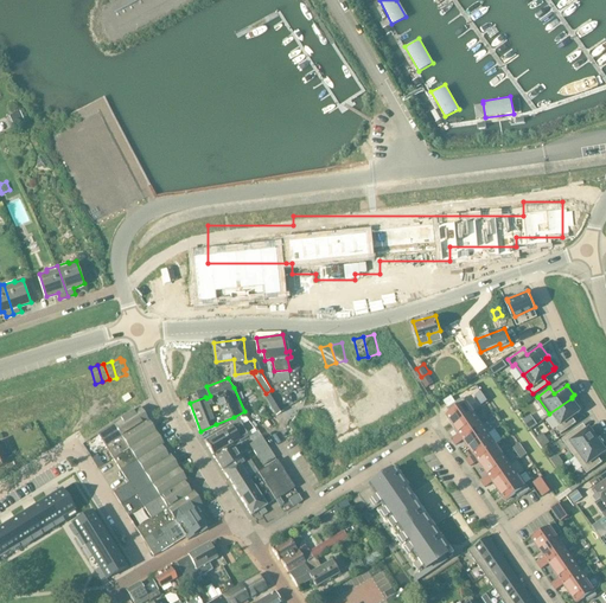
[(272,390),(266,393),(276,412),(284,408),(272,390)]
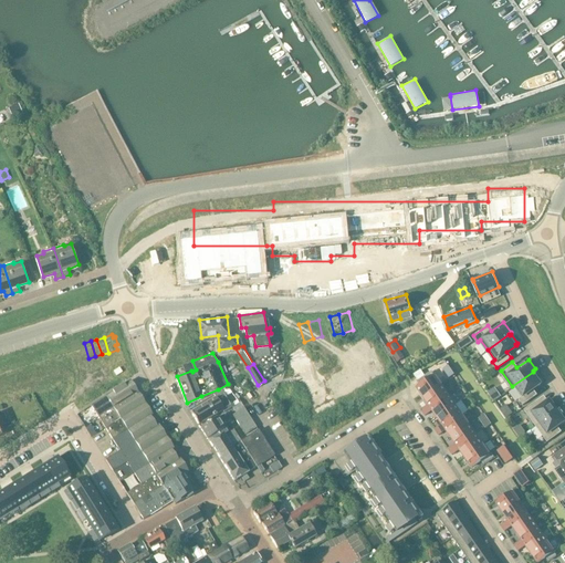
[(422,368),(415,373),(416,375),(419,378),(421,383),(417,385),(425,395),(442,383),(432,369),(426,374),(424,369),(422,368)]
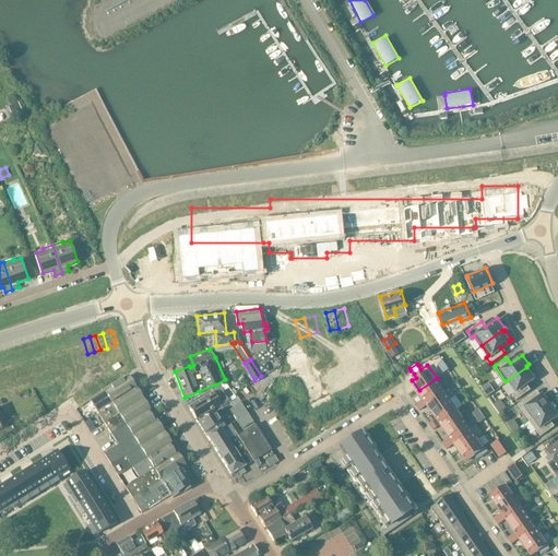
[(506,381),(506,382),(508,380),(515,390),(513,392),(518,398),(529,389),(524,385),(534,377),(526,367),(506,381)]
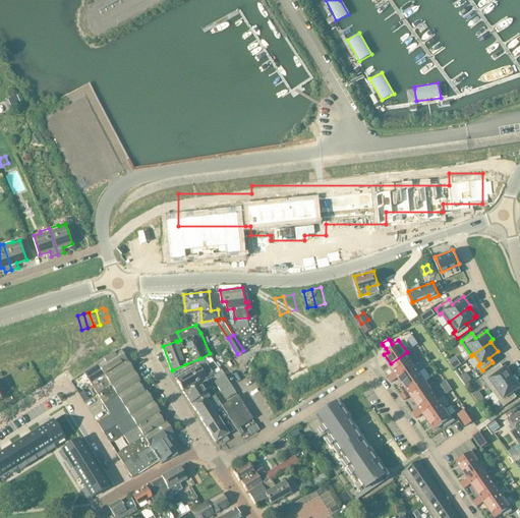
[(84,371),(91,382),(124,360),(118,350),(84,371)]
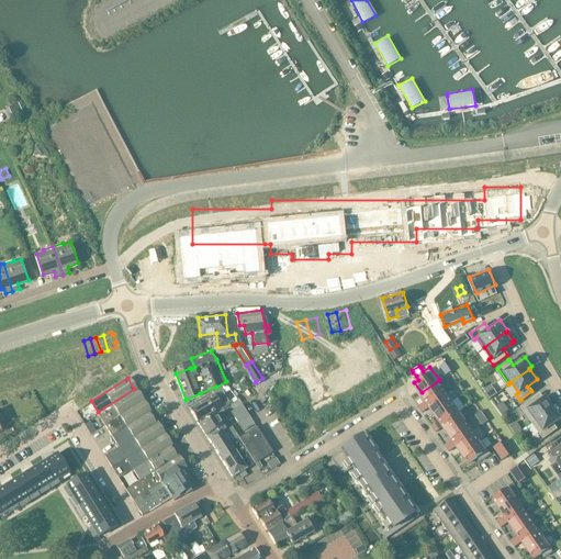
[(446,390),(439,380),(422,392),(426,400),(423,402),(426,407),(430,405),(428,402),(446,390)]
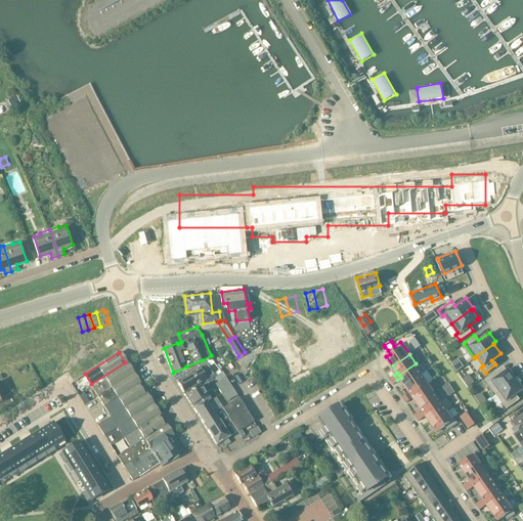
[(215,375),(208,361),(206,358),(199,362),(200,365),(177,380),(184,391),(207,378),(207,379),(215,375)]
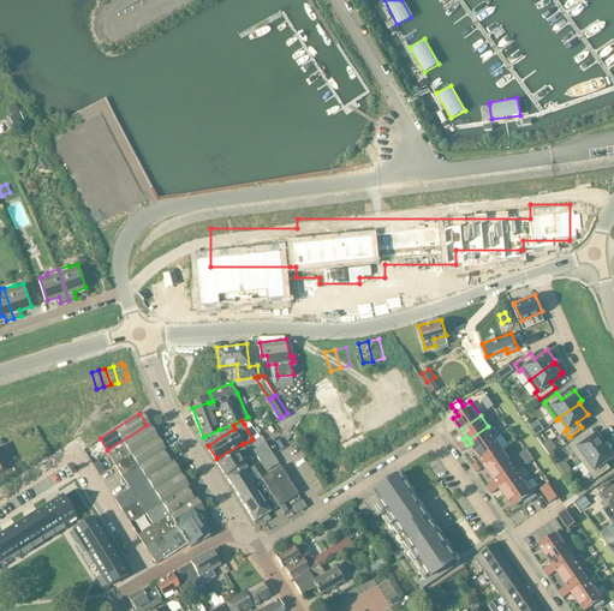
[(149,424),(147,425),(107,450),(114,462),(155,437),(156,436),(149,424)]
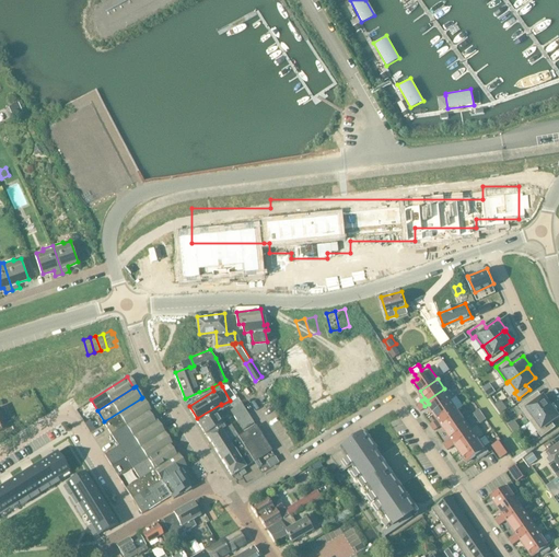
[(444,389),(427,401),(429,404),(433,410),(451,398),(444,389)]
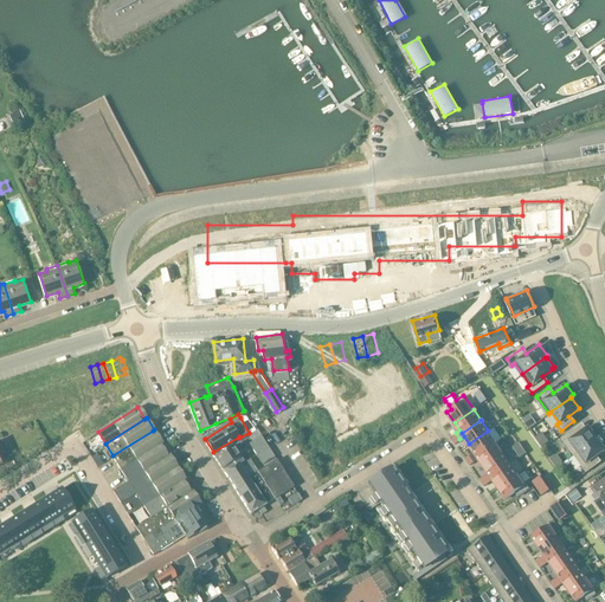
[(562,435),(574,453),(597,437),(589,425),(579,433),(574,427),(562,435)]
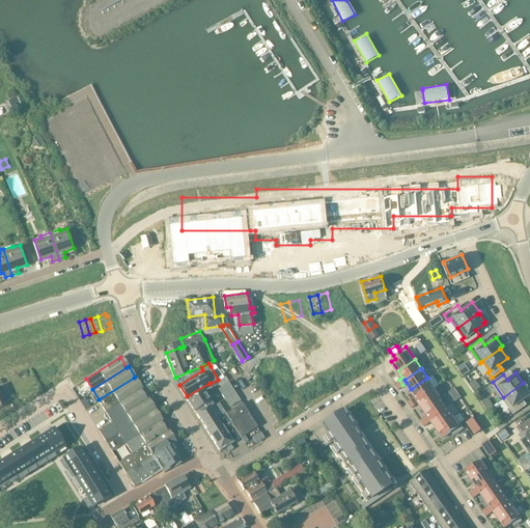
[(134,378),(99,399),(106,410),(141,388),(134,378)]
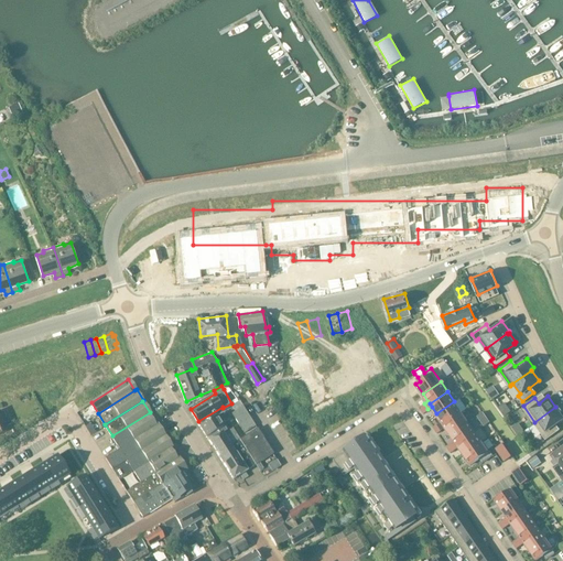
[(443,423),(461,411),(454,401),(436,413),(442,421),(437,423),(442,429),(445,427),(443,423)]
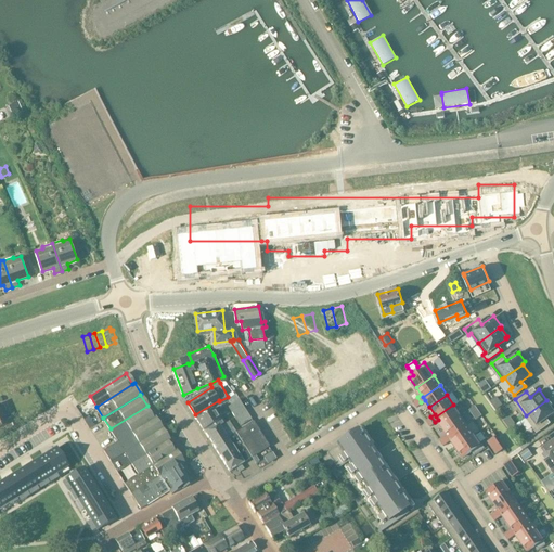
[(229,405),(234,414),(246,407),(240,397),(229,405)]
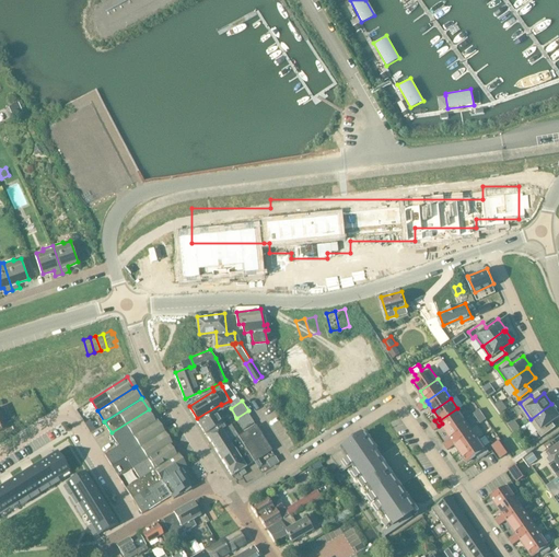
[(554,427),(549,421),(558,416),(558,414),(551,404),(531,419),(542,436),(554,427)]
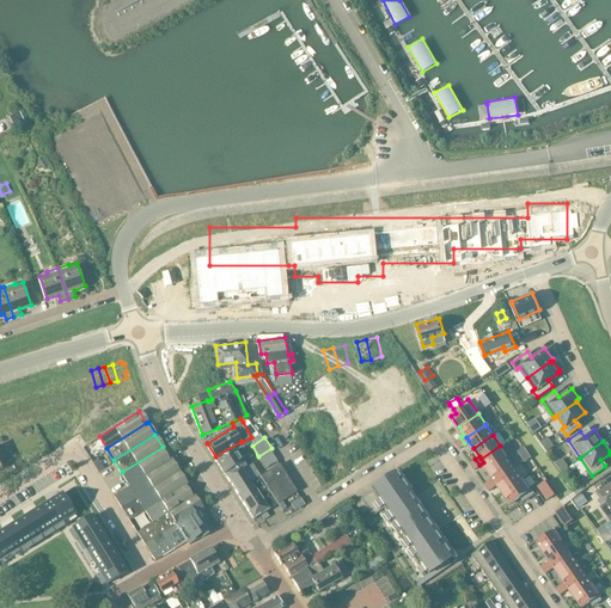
[(0,443),(0,470),(10,466),(7,460),(13,456),(7,442),(1,444),(0,443)]
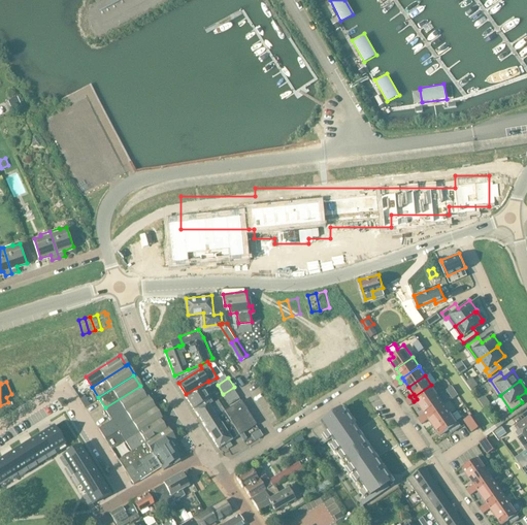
[(431,385),(415,396),(417,399),(421,405),(437,394),(431,385)]
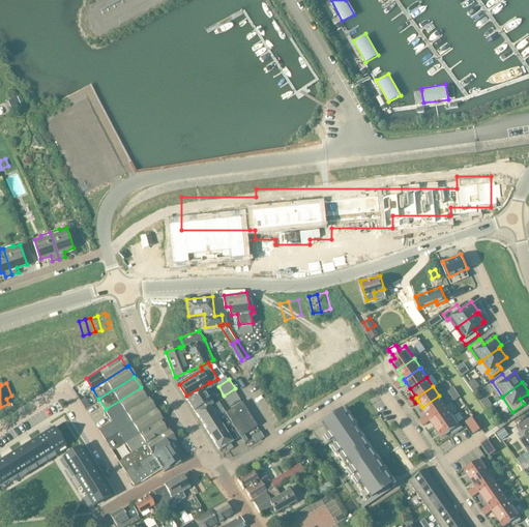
[(112,419),(148,397),(142,387),(141,387),(106,409),(112,419)]
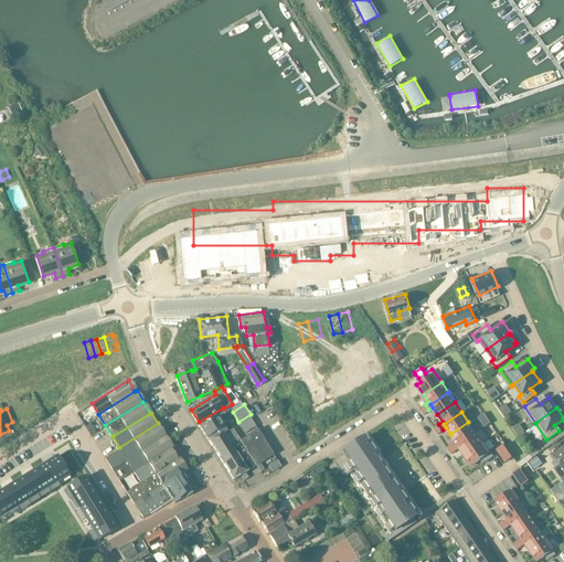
[(222,433),(227,430),(217,414),(200,425),(208,436),(216,431),(219,434),(221,432),(222,433)]
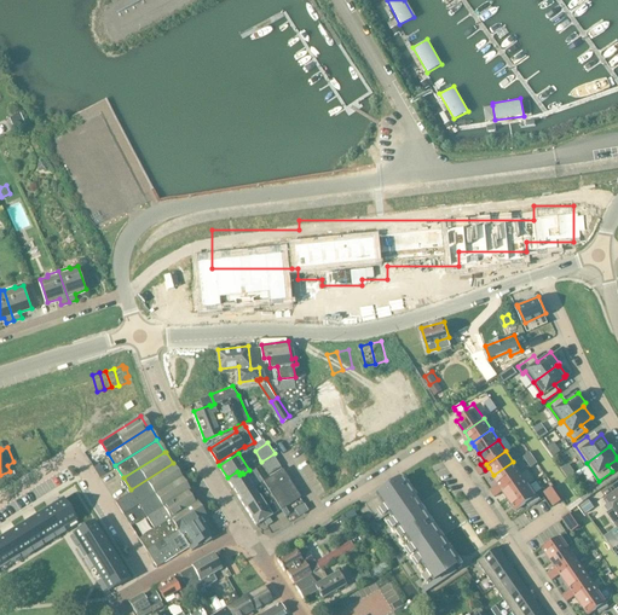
[(275,453),(261,462),(269,471),(281,464),(275,453)]
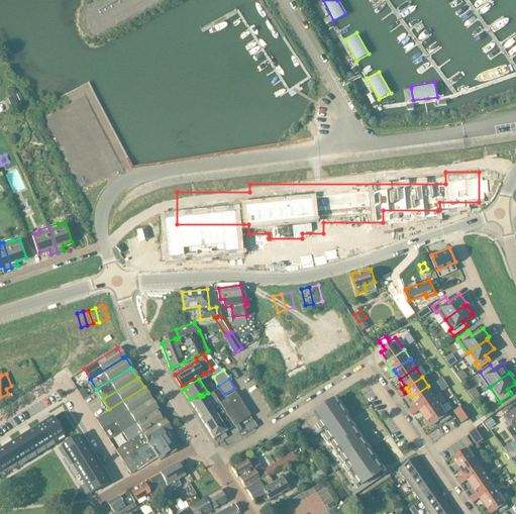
[(428,386),(412,397),(417,403),(413,406),(417,411),(420,408),(418,406),(435,395),(428,386)]
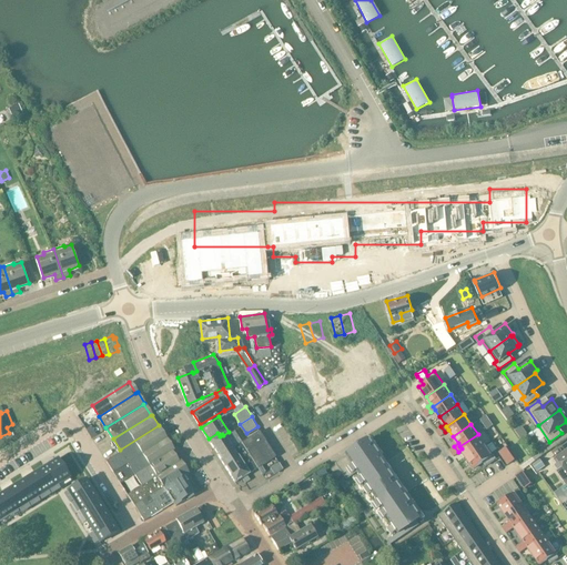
[(120,450),(107,458),(120,482),(134,472),(172,449),(158,426),(159,426),(159,425),(120,450)]
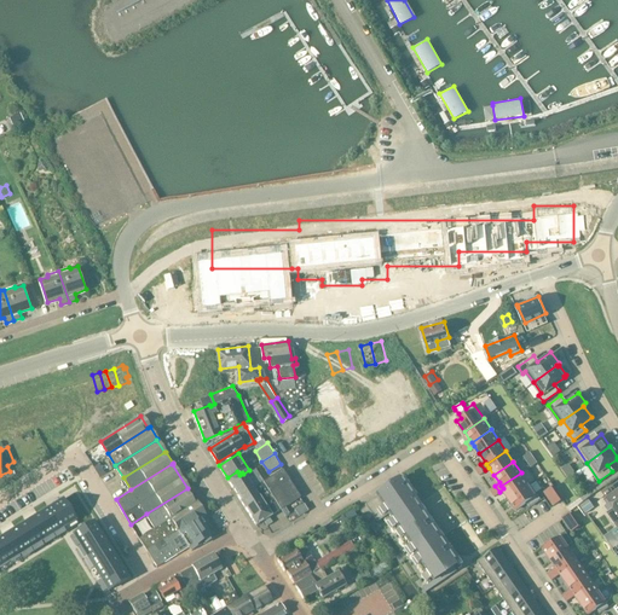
[(249,470),(243,474),(242,473),(240,475),(237,471),(227,477),(256,523),(258,523),(265,518),(270,515),(282,508),(286,505),(300,495),(301,495),(283,468),(265,480),(255,465),(253,468),(249,470)]
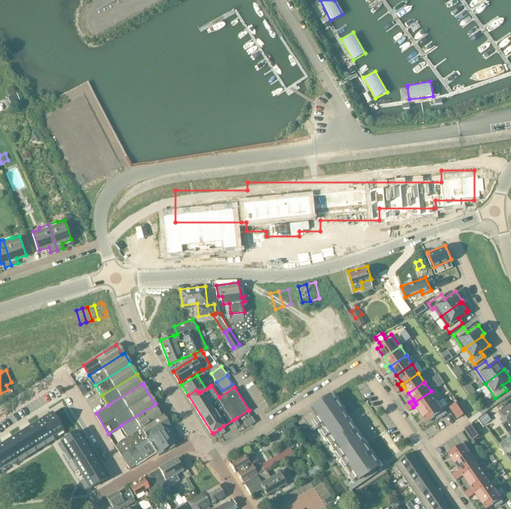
[(431,391),(414,402),(416,404),(421,411),(437,400),(436,399),(431,391)]
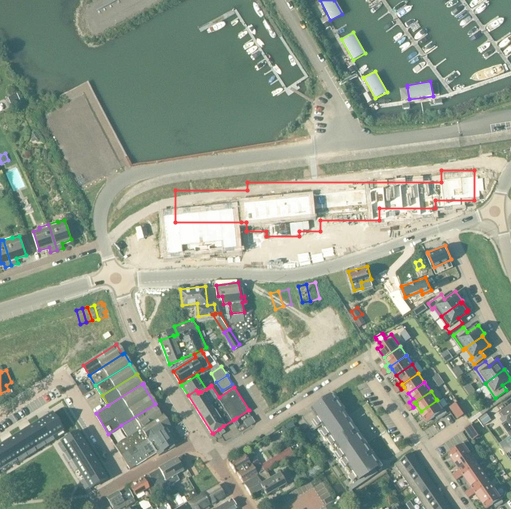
[(311,408),(312,409),(302,415),(312,430),(322,423),(360,478),(350,484),(353,488),(379,470),(376,467),(380,464),(372,453),(331,394),(311,408)]
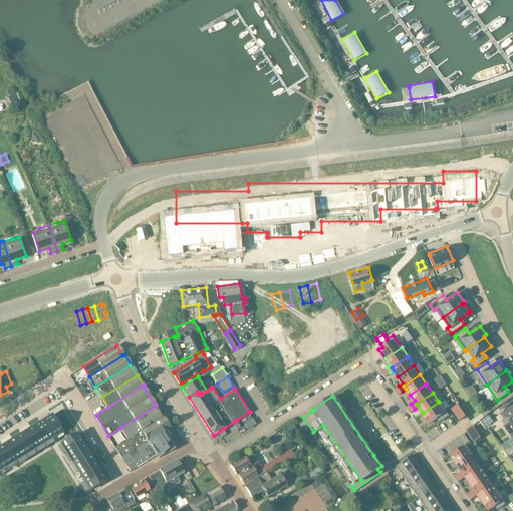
[(439,402),(423,413),(429,422),(438,416),(440,419),(450,413),(440,400),(438,401),(439,402)]
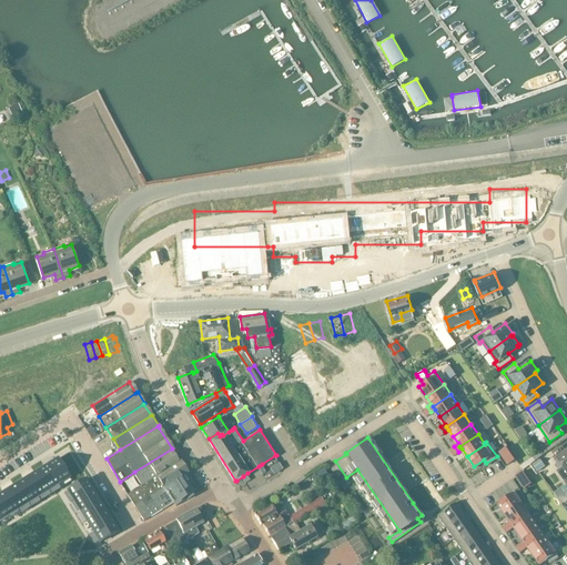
[(506,445),(500,450),(508,462),(515,457),(506,445)]
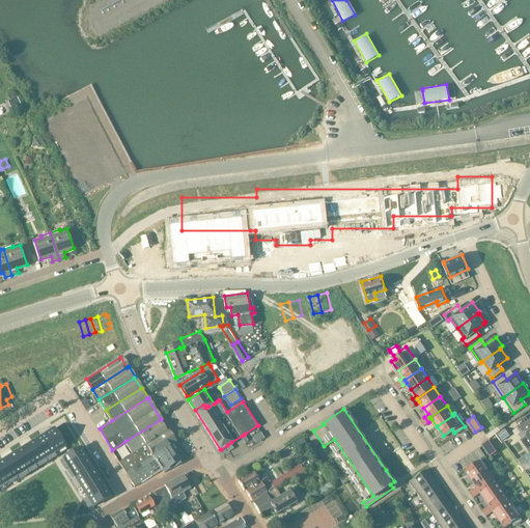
[(161,419),(126,441),(133,451),(167,429),(168,429),(162,418),(161,419)]
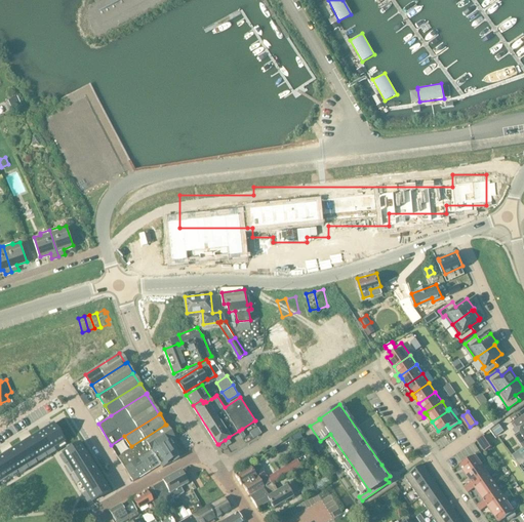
[(523,414),(515,422),(520,430),(515,434),(523,446),(523,414)]
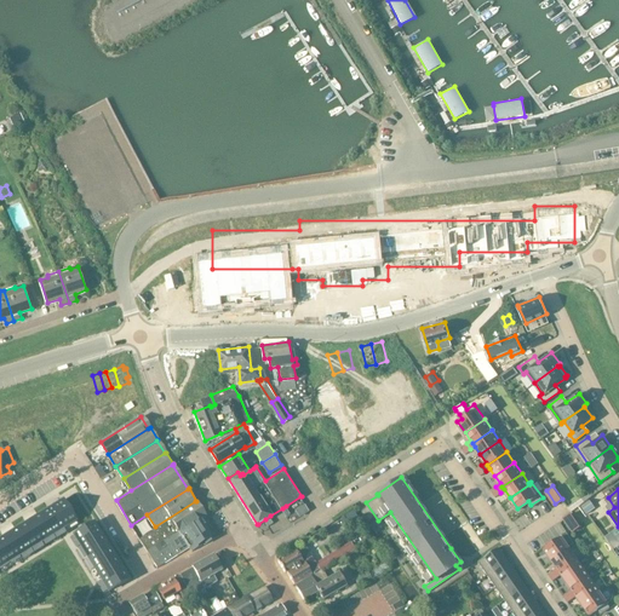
[(64,498),(0,537),(0,564),(76,518),(64,498)]
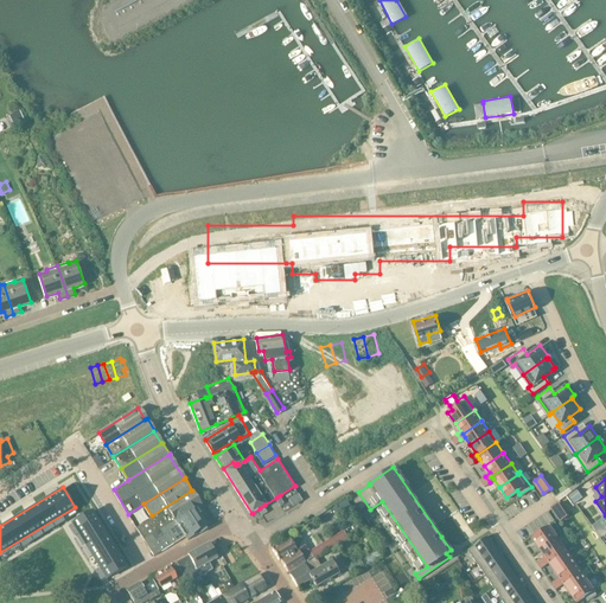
[(578,488),(574,491),(575,493),(572,495),(575,500),(584,495),(578,488)]
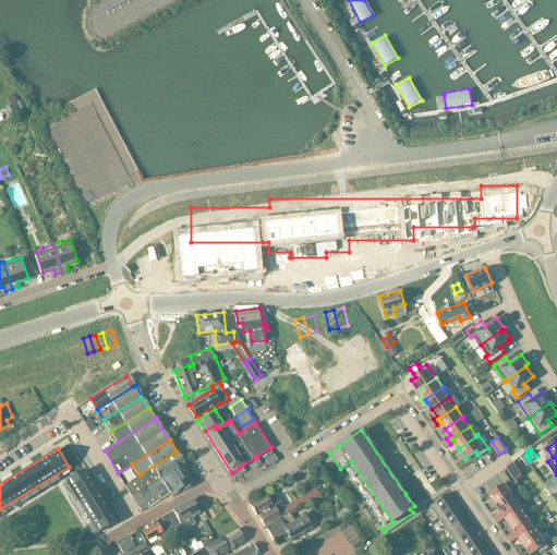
[(125,484),(132,495),(140,491),(143,496),(152,491),(149,486),(152,485),(152,484),(161,477),(182,462),(176,451),(140,474),(125,484)]
